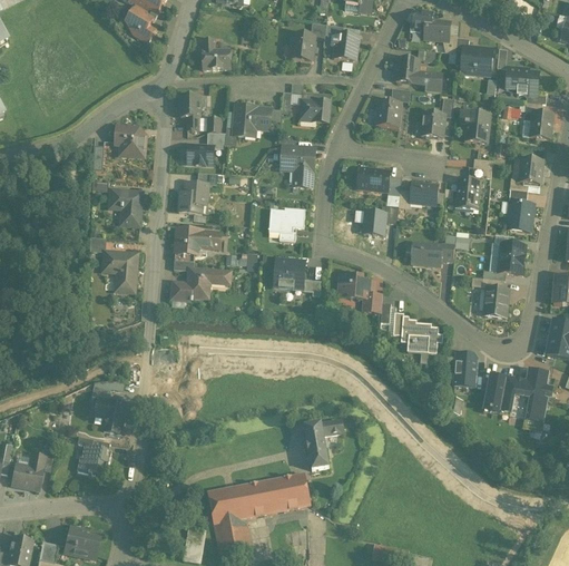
[(137,0),(134,6),(133,5),(129,10),(129,12),(129,13),(127,15),(124,20),(125,21),(131,33),(147,42),(156,28),(149,25),(164,0),(137,0)]
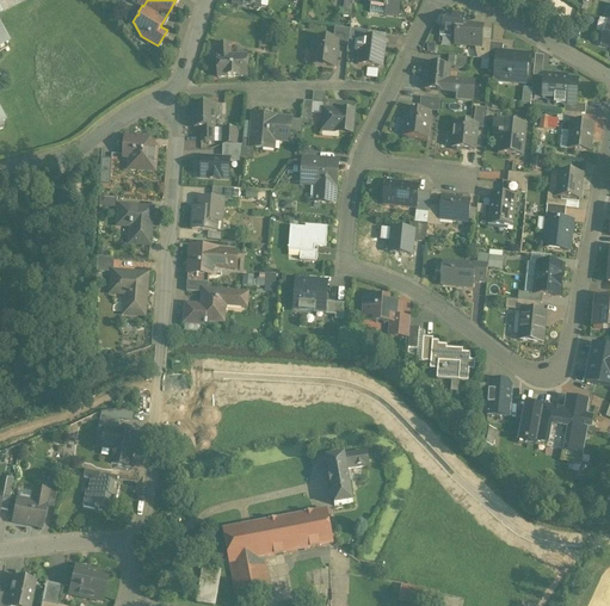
[(370,0),(370,1),(371,1),(371,0),(383,1),(382,4),(384,4),(383,11),(396,12),(398,0),(370,0)]
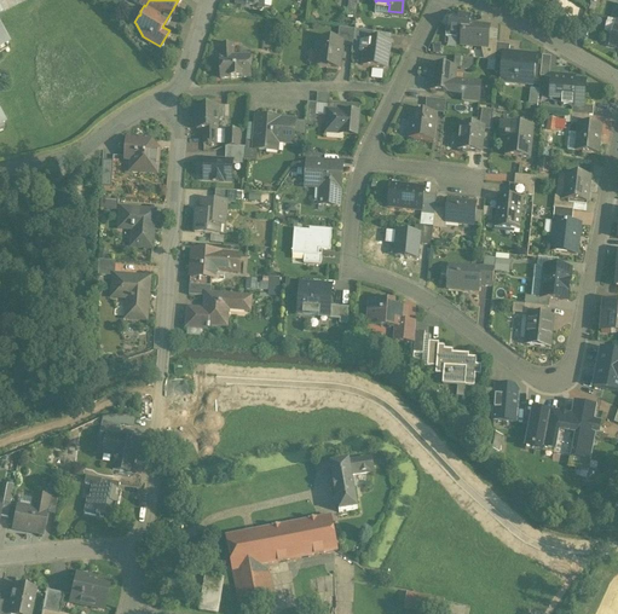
[(479,22),(468,21),(468,12),(452,11),(452,19),(449,19),(445,27),(444,33),(455,34),(455,30),(463,32),(463,40),(460,40),(460,41),(480,44),(485,44),(486,38),(487,24),(478,23),(479,22)]
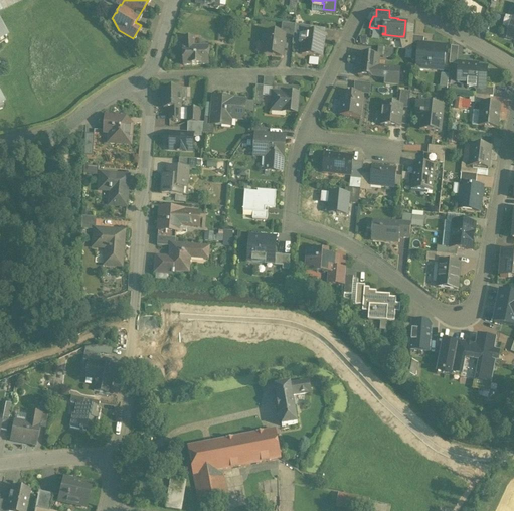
[(490,14),(484,12),(480,23),(487,25),(490,14)]
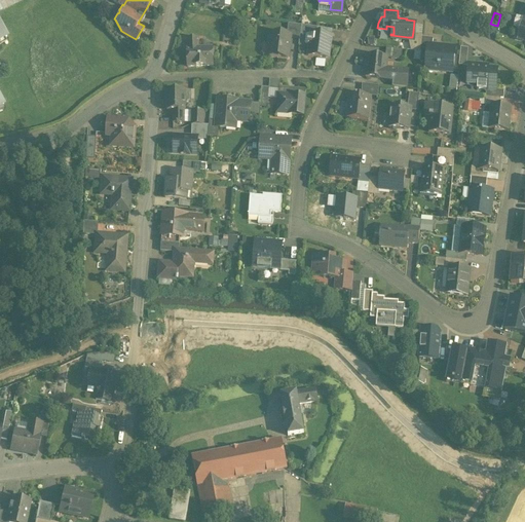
[(300,22),(287,20),(286,31),(289,32),(289,34),(298,35),(299,31),(300,22)]
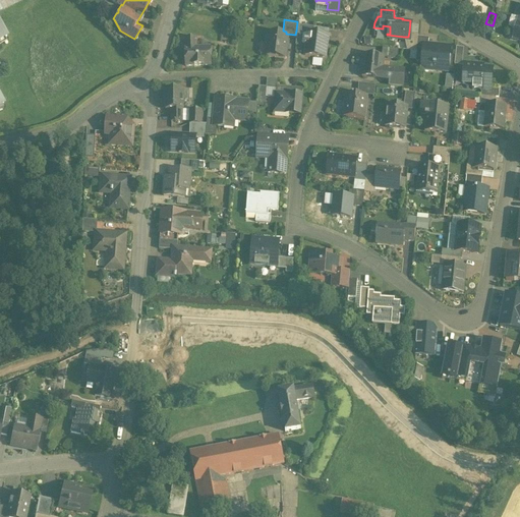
[(313,23),(297,21),(296,31),(301,32),(308,33),(309,31),(312,31),(313,23)]
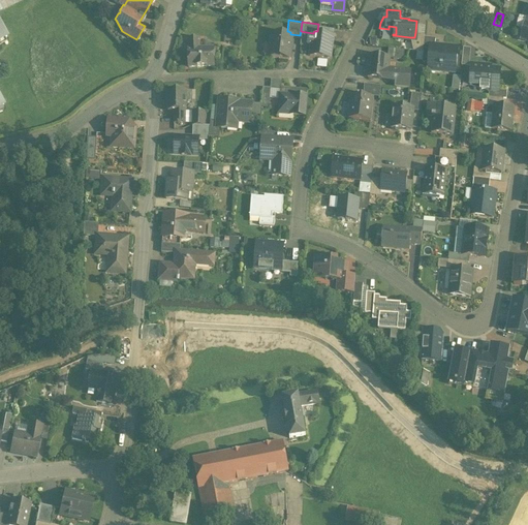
[(287,31),(269,30),(268,39),(271,40),(270,53),(288,55),(290,34),(290,32),(287,31)]
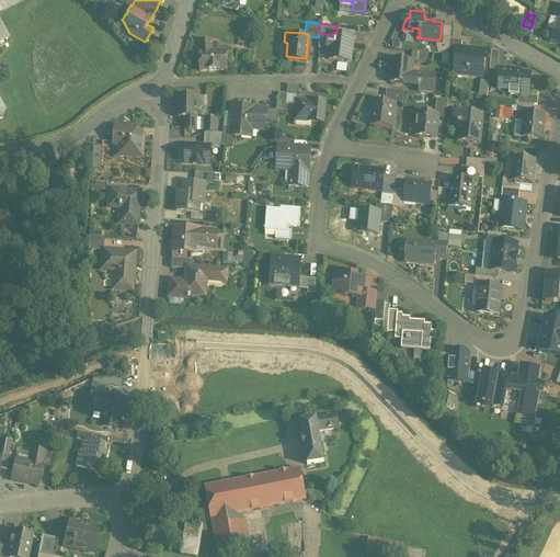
[(336,33),(333,33),(332,35),(331,42),(329,41),(329,43),(328,56),(345,59),(346,48),(350,49),(352,35),(336,33)]
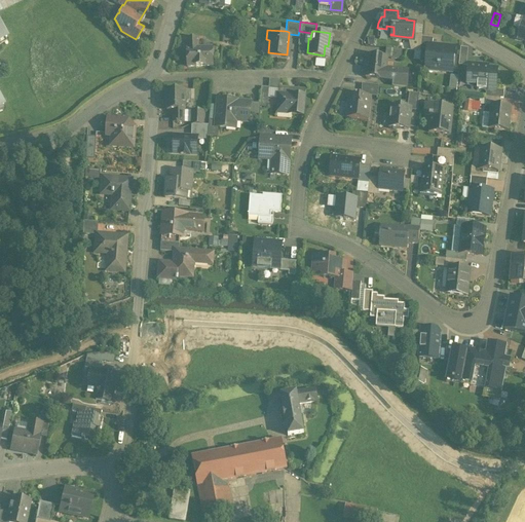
[(421,32),(413,32),(412,37),(408,37),(409,48),(419,48),(421,34),(421,32)]
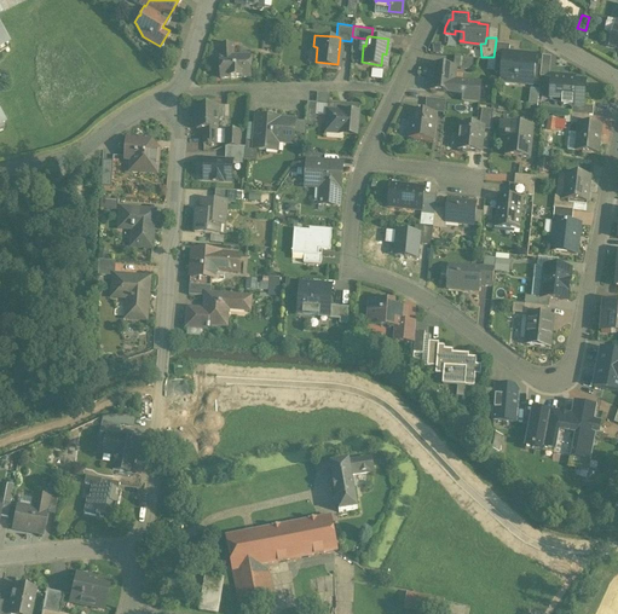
[(508,42),(496,40),(494,57),(501,57),(502,50),(508,51),(508,42)]
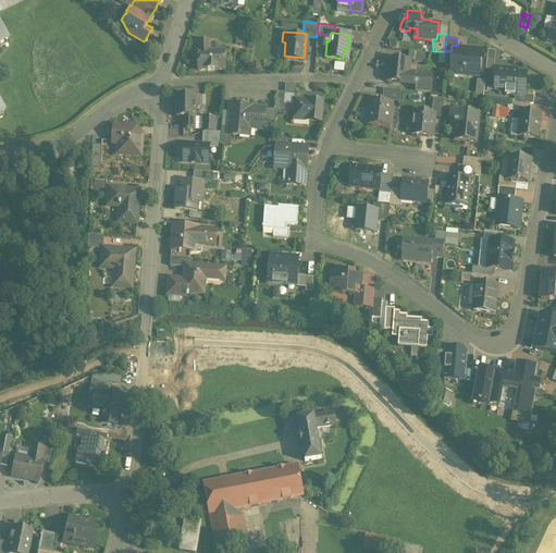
[(208,37),(197,37),(197,49),(209,48),(208,37)]
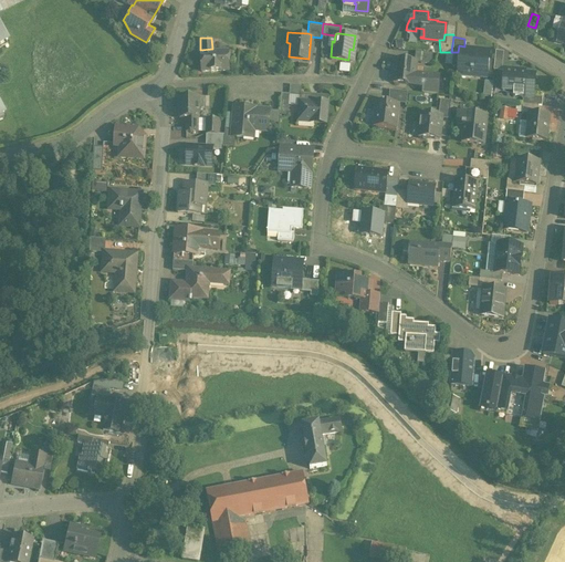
[(464,47),(459,45),(458,52),(457,68),(463,69),(463,71),(470,71),(470,73),(485,75),(487,62),(488,62),(489,48),(475,45),(474,48),(464,47)]
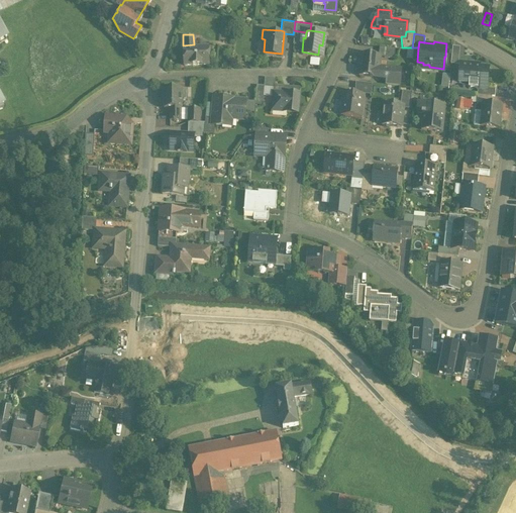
[(451,43),(450,61),(457,62),(459,44),(451,43)]
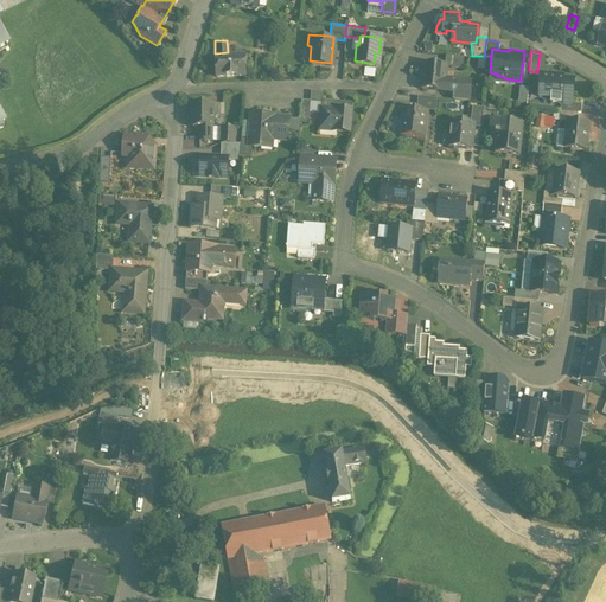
[(215,53),(214,53),(215,74),(244,72),(243,52),(228,52),(215,53)]
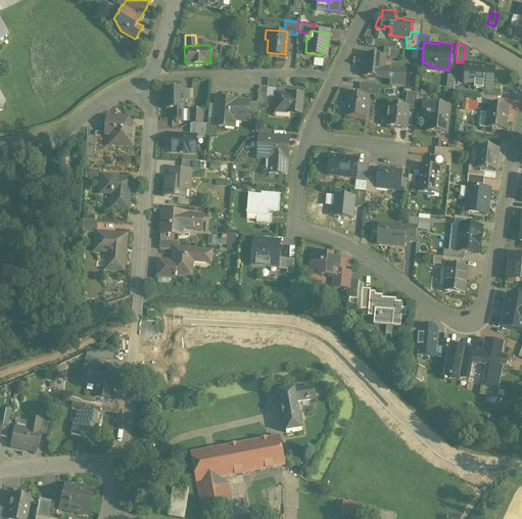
[(398,46),(382,45),(382,52),(387,52),(387,55),(397,56),(398,46)]
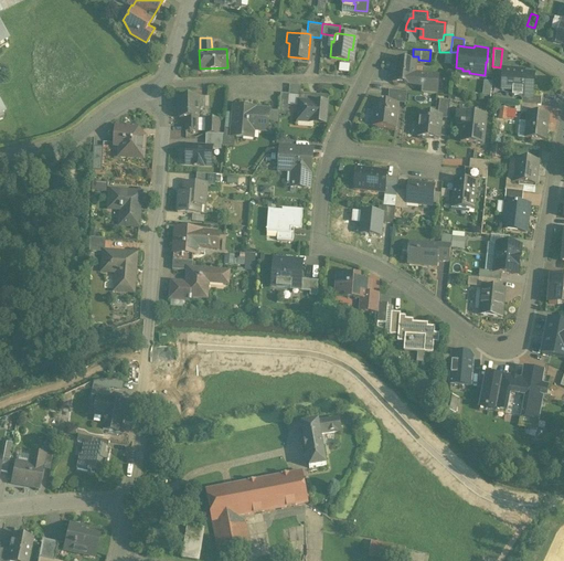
[(414,59),(393,56),(391,80),(412,82),(413,71),(414,59)]
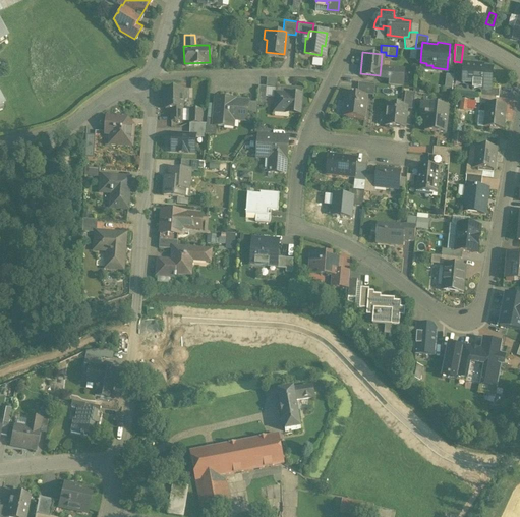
[(314,54),(313,62),(323,63),(324,55),(314,54)]
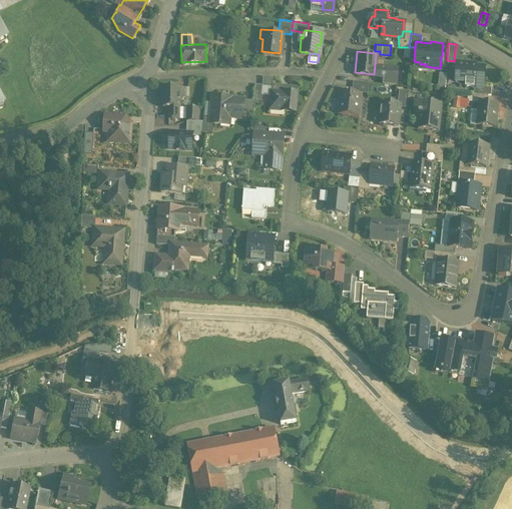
[(475,61),(456,59),(454,79),(464,80),(464,84),(473,85),(482,85),(482,84),(484,64),(483,64),(483,65),(475,64),(475,61)]
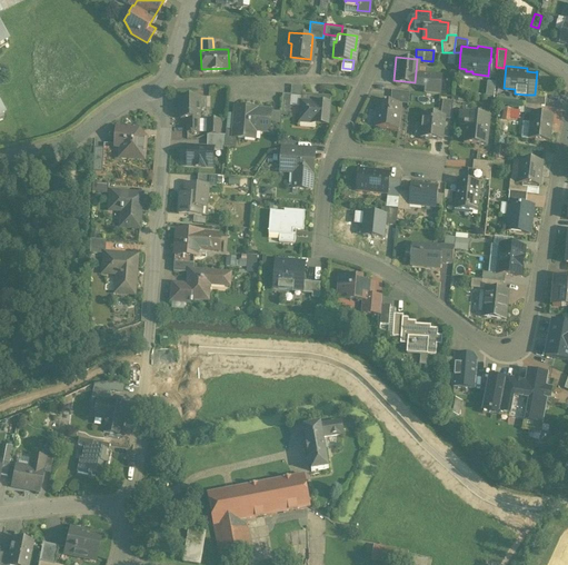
[(434,71),(426,71),(426,72),(416,71),(415,82),(415,83),(425,85),(424,91),(438,92),(440,73),(434,73),(434,71)]
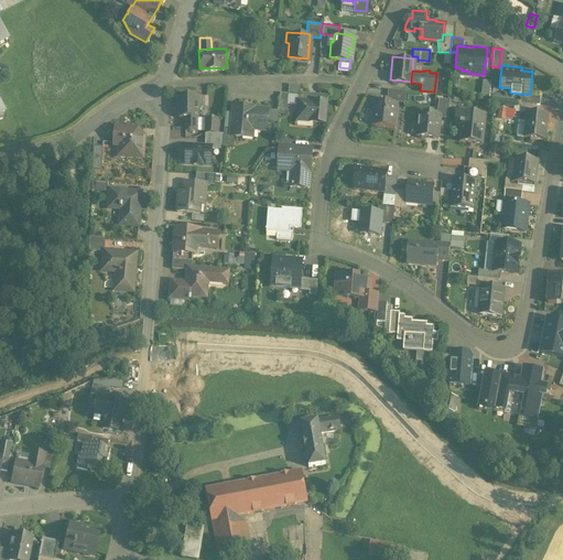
[(490,79),(483,78),(480,94),(488,94),(490,79)]
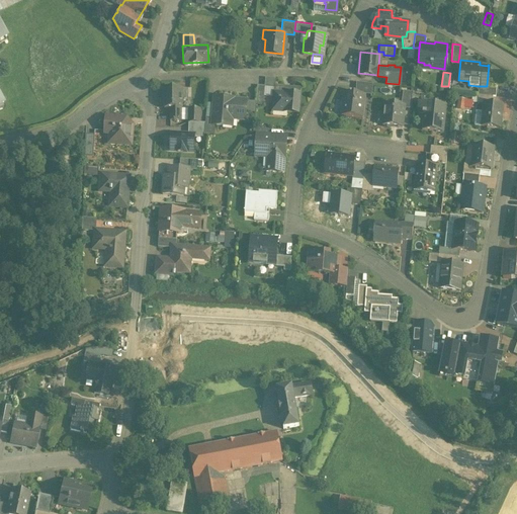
[(371,81),(355,80),(355,87),(371,88),(371,81)]
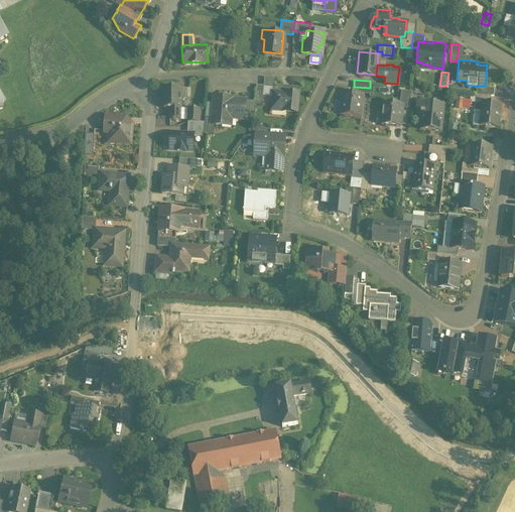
[(263,83),(255,83),(254,99),(261,99),(263,83)]
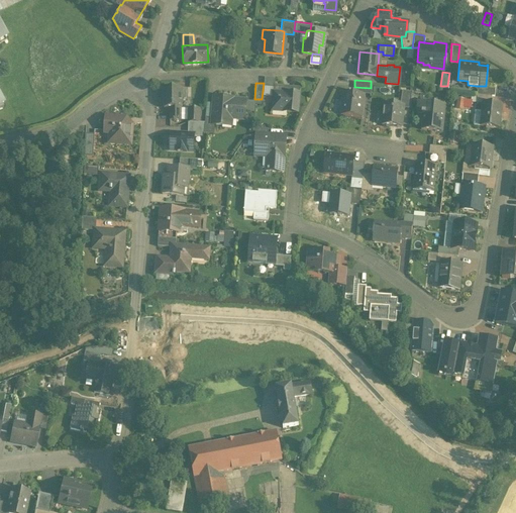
[(298,85),(273,83),(271,106),(286,107),(285,109),(296,110),(298,85)]
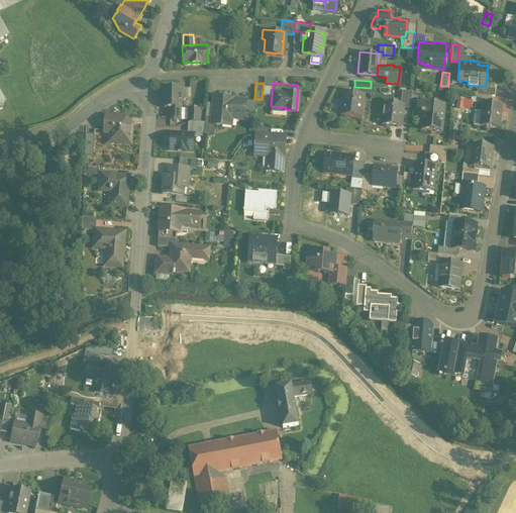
[(486,86),(477,86),(476,92),(491,93),(493,94),(494,86),(486,85),(486,86)]
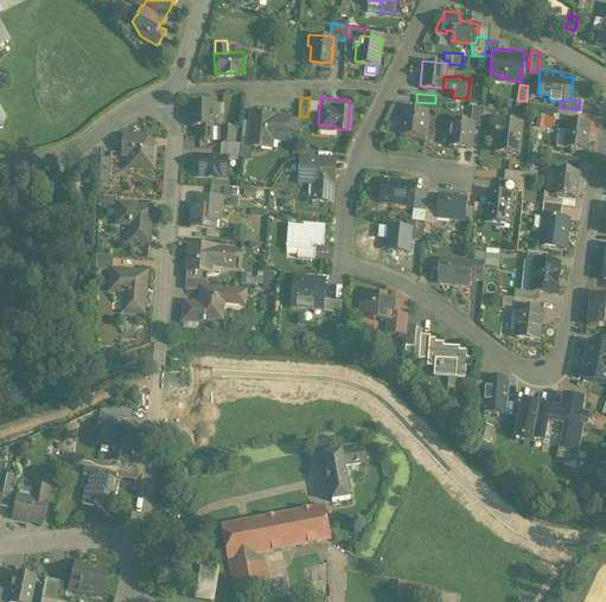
[(211,101),(191,101),(191,123),(198,123),(198,138),(211,139),(211,125),(211,114),(211,101)]
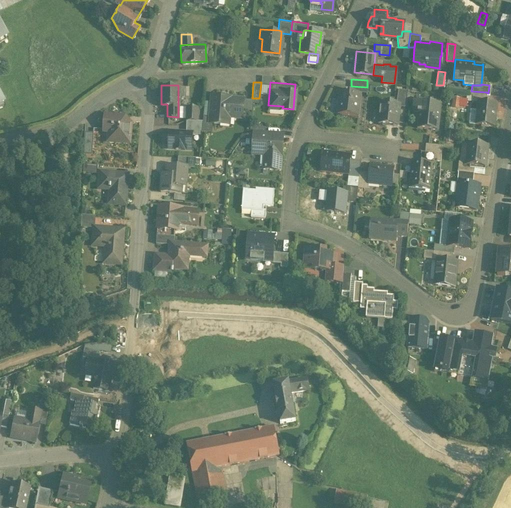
[(407,88),(399,87),(398,101),(399,101),(398,103),(405,104),(407,88)]
